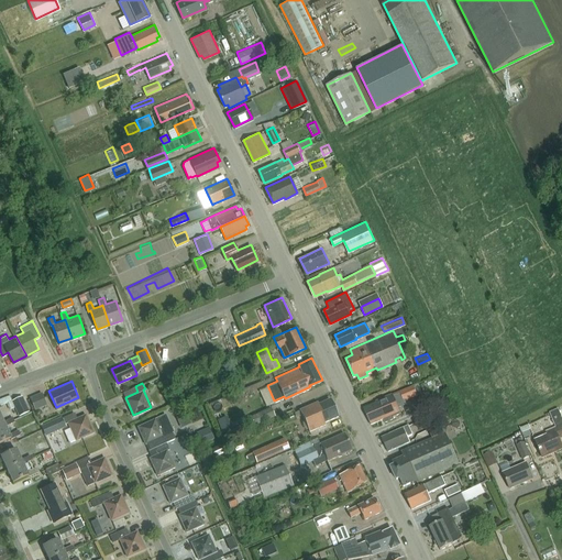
[(364,406),(371,423),(383,418),(385,420),(394,417),(393,415),(400,412),(398,406),(406,403),(405,399),(417,394),(412,384),(375,399),(376,401),(364,406)]
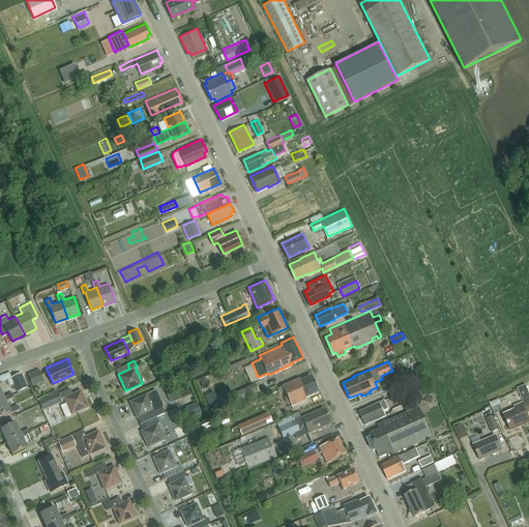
[(28,372),(27,373),(29,378),(30,378),(40,373),(38,368),(28,372)]
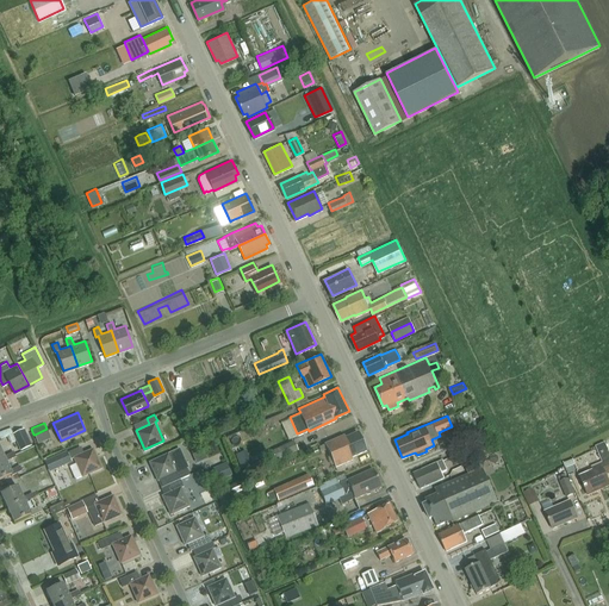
[(12,430),(6,432),(7,435),(10,441),(14,438),(19,447),(30,442),(23,425),(12,430)]
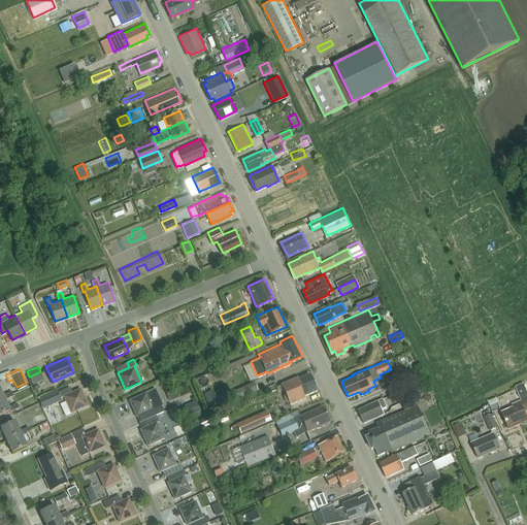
[(318,388),(309,372),(299,378),(298,375),(281,384),(290,402),(305,396),(304,394),(318,388)]
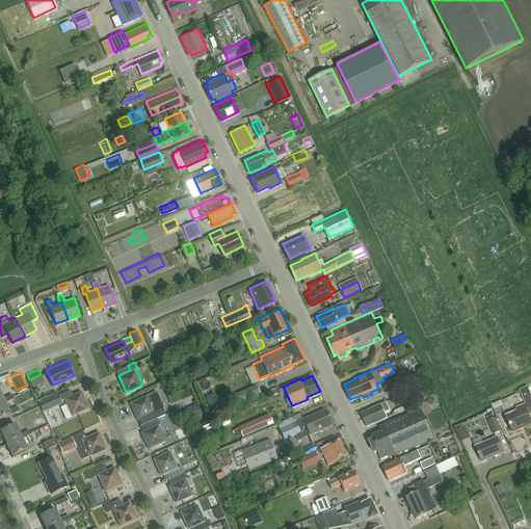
[(238,392),(237,392),(241,400),(260,392),(256,384),(244,389),(238,392)]
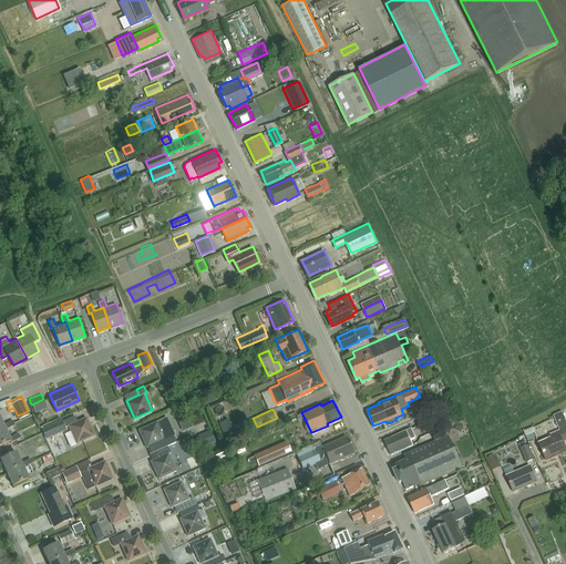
[(565,419),(562,409),(554,412),(561,428),(551,432),(552,436),(538,441),(546,459),(565,449),(565,447),(563,440),(565,438),(565,419)]
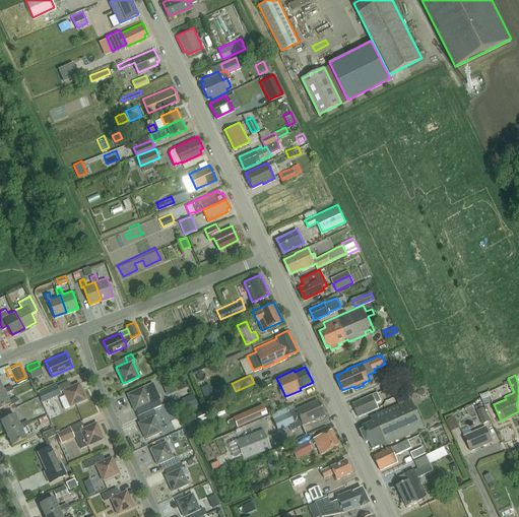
[(405,379),(394,384),(397,392),(409,387),(405,379)]
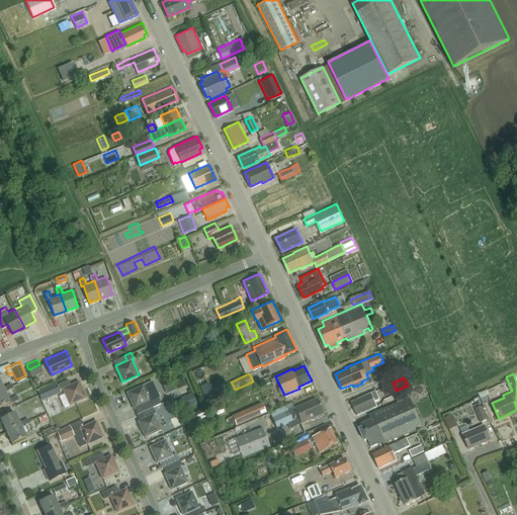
[(11,381),(3,385),(0,378),(0,391),(5,389),(5,391),(12,387),(13,387),(11,381)]
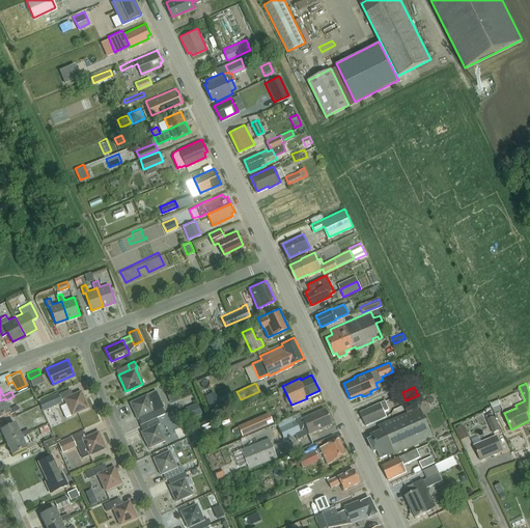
[(424,388),(419,390),(421,397),(427,394),(424,388)]
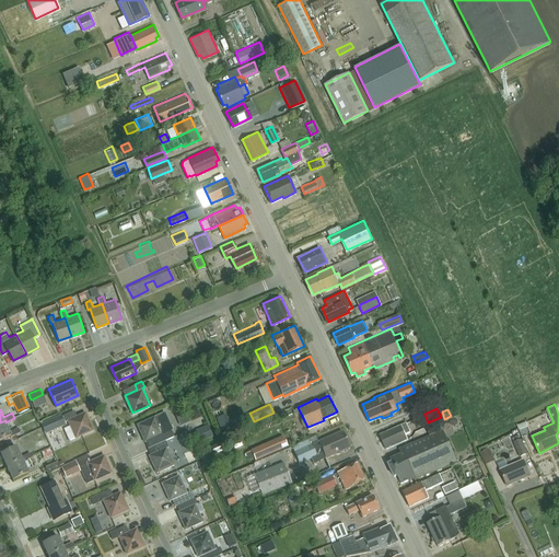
[(69,424),(74,436),(92,428),(84,410),(67,418),(69,424)]
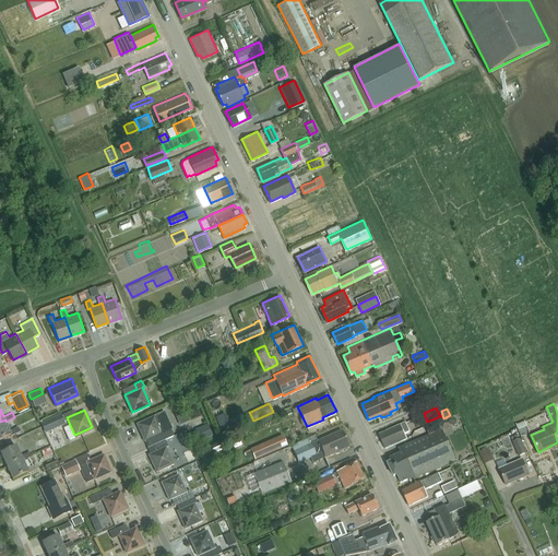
[(154,414),(137,422),(144,439),(145,439),(149,446),(150,445),(154,444),(165,437),(168,436),(173,434),(169,427),(171,426),(164,410),(154,414)]
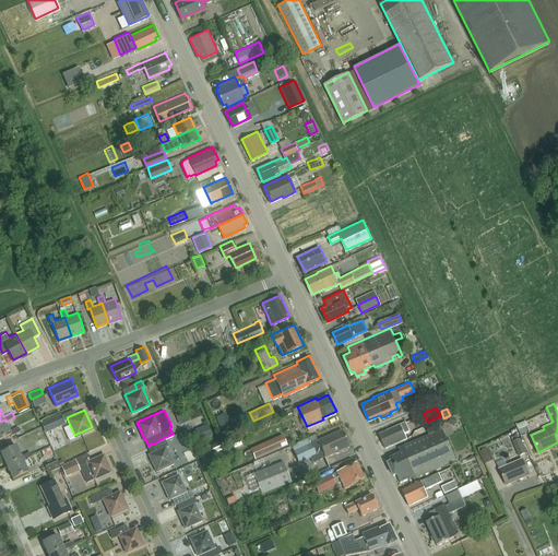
[(47,417),(39,421),(44,430),(51,427),(64,422),(60,412),(47,417)]
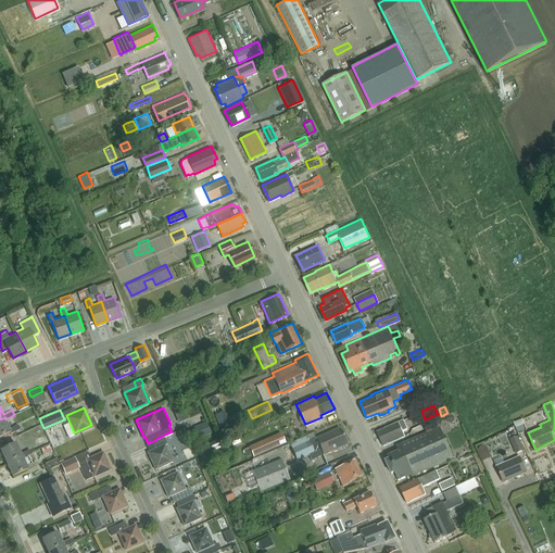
[(9,427),(5,419),(5,417),(0,419),(0,437),(11,431),(12,432),(21,428),(19,423),(17,423),(9,427)]
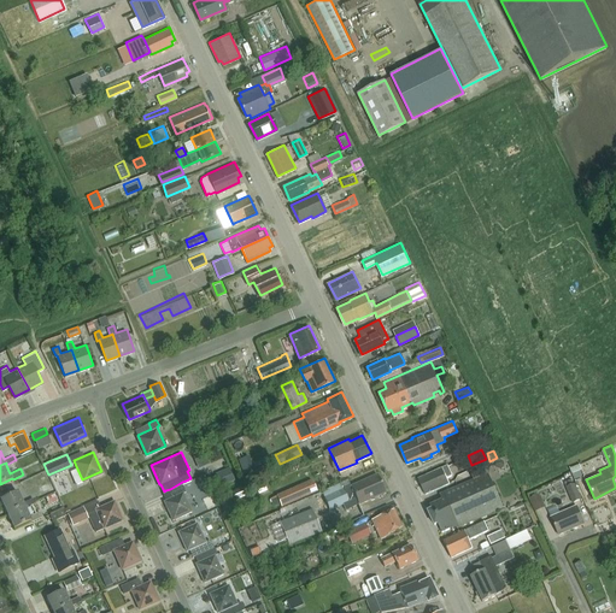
[(447,464),(418,477),(424,493),(449,482),(446,476),(452,473),(447,464)]
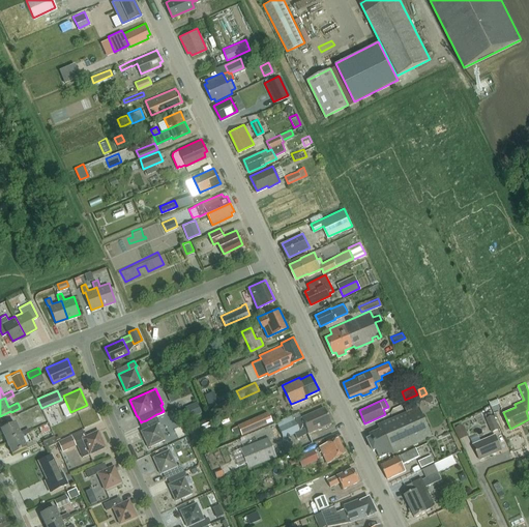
[(70,412),(65,401),(60,403),(65,414),(70,412)]
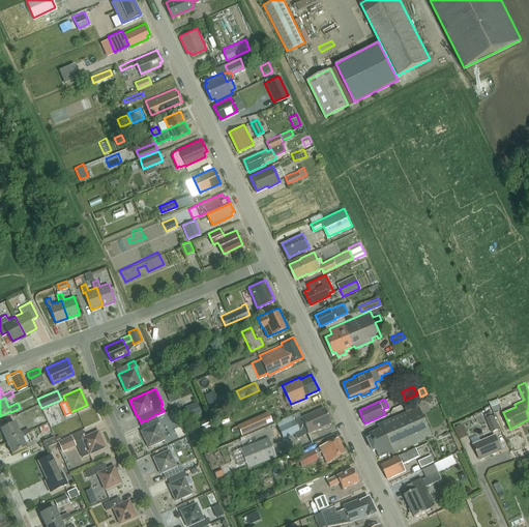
[(187,405),(185,406),(189,415),(189,416),(192,415),(202,411),(198,401),(187,405)]
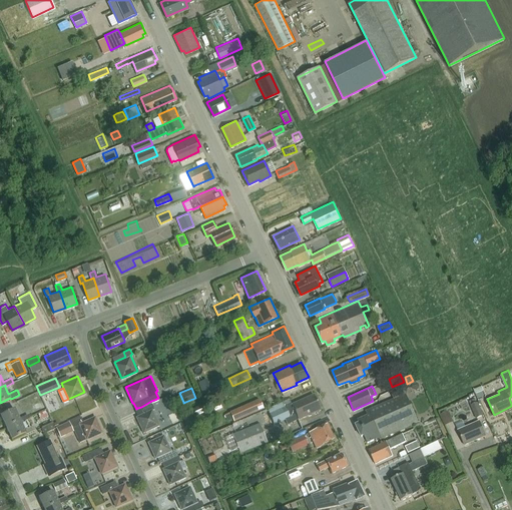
[(368,441),(376,437),(377,439),(419,420),(406,392),(366,410),(368,414),(358,419),(359,422),(356,423),(362,435),(364,434),(368,441)]
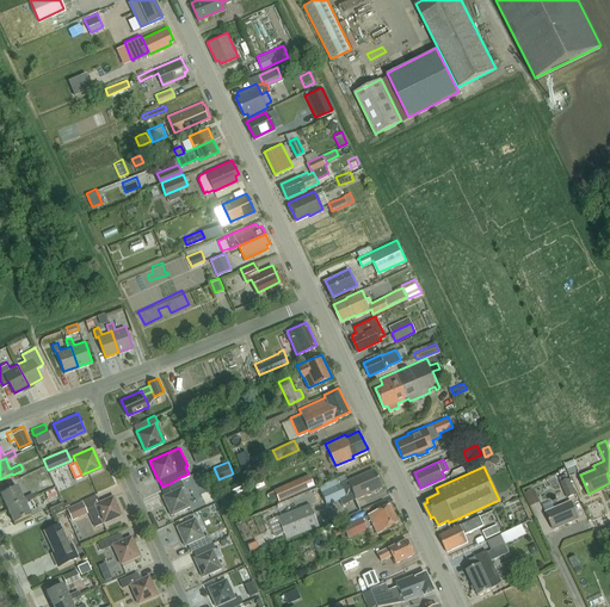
[(321,490),(320,491),(325,503),(327,502),(345,494),(352,490),(356,497),(382,485),(374,468),(347,478),(340,482),(338,483),(321,490)]
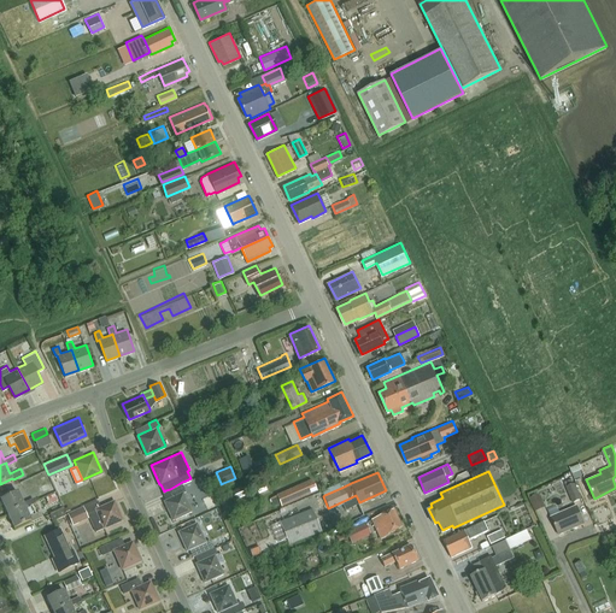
[(572,477),(564,479),(574,501),(582,497),(575,481),(574,482),(572,477)]
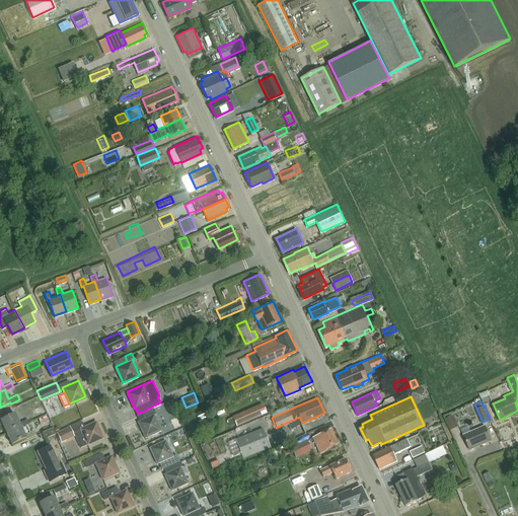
[(263,402),(228,418),(230,423),(234,422),(236,425),(238,424),(267,412),(263,402)]
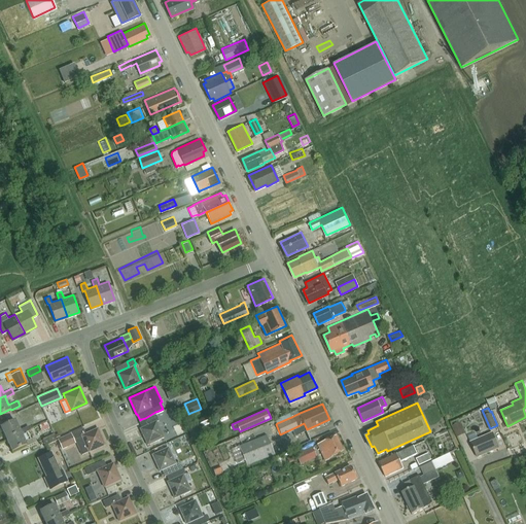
[(140,426),(147,443),(164,435),(156,419),(159,419),(155,412),(145,418),(147,423),(141,425),(140,426)]
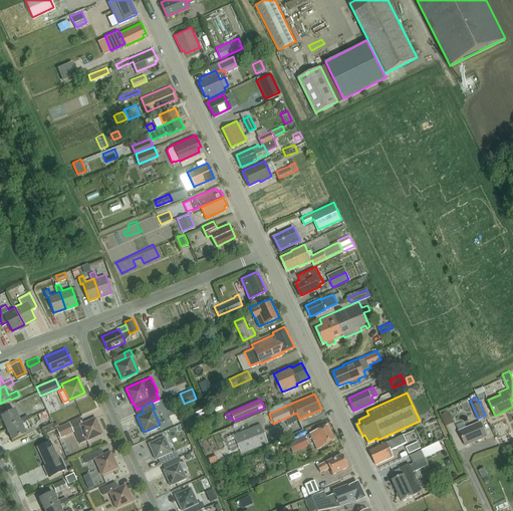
[(19,417),(16,410),(14,408),(0,414),(6,427),(21,421),(21,422),(29,418),(27,414),(19,417)]
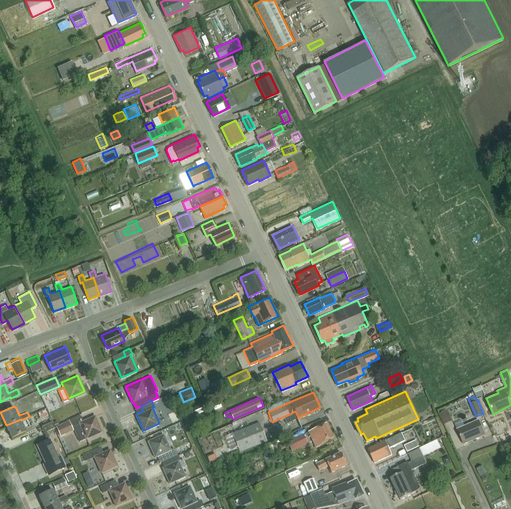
[(445,420),(452,417),(447,407),(441,410),(445,420)]
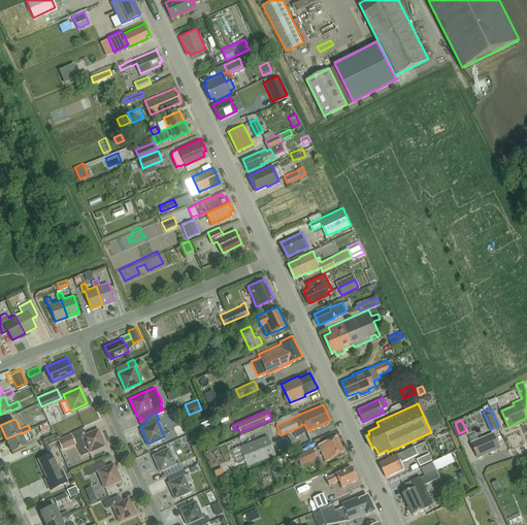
[(80,434),(88,451),(104,444),(97,427),(86,432),(80,434)]
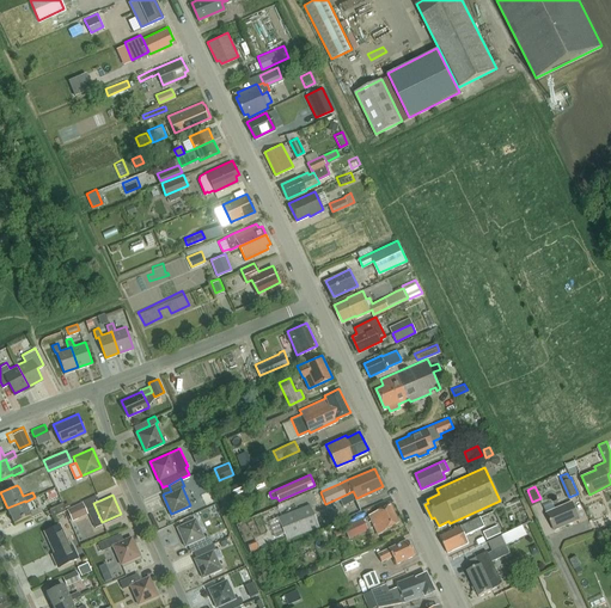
[(25,501),(7,508),(14,522),(30,515),(31,516),(42,510),(40,505),(29,510),(25,502),(25,501)]
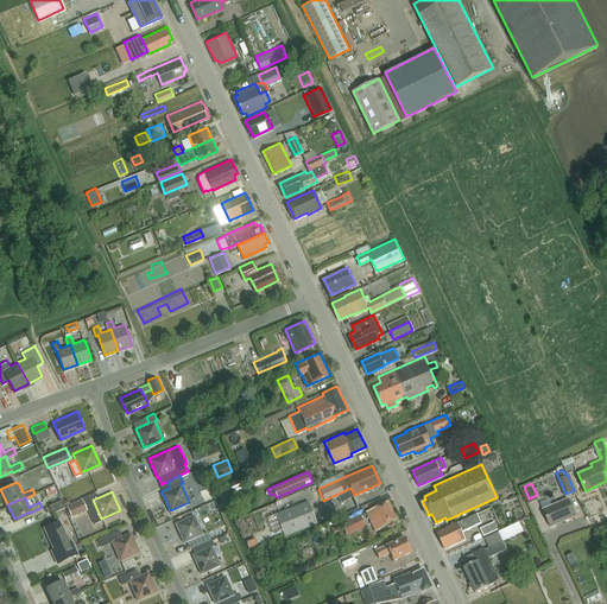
[(575,514),(568,497),(543,508),(550,525),(575,514)]
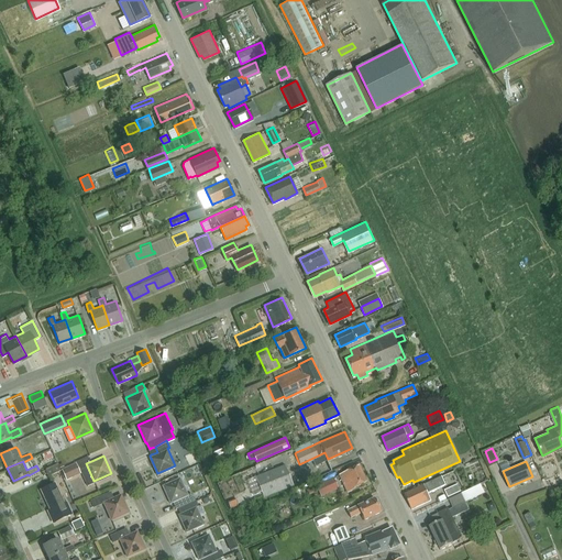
[(61,469),(58,464),(57,462),(45,468),(48,474),(61,469)]
